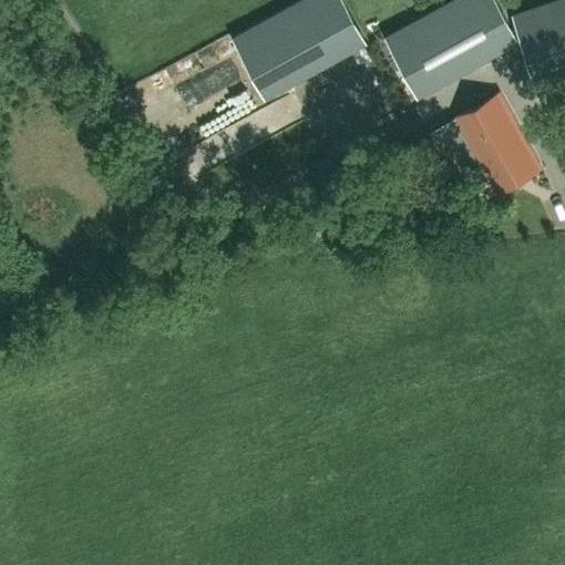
[(338,0),(304,0),(232,39),(264,99),(362,44),(338,0)]
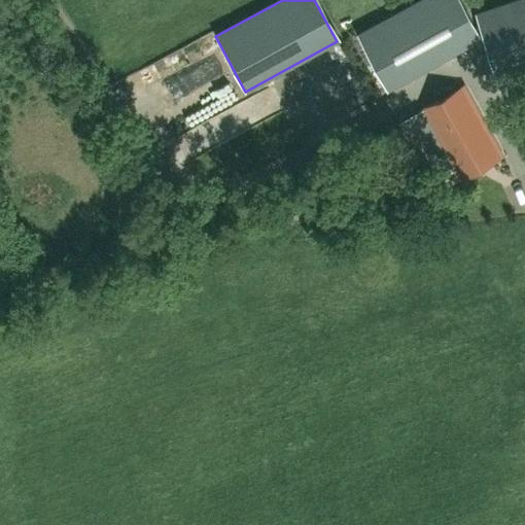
[(421,0),(357,35),(387,91),(479,40),(456,0),(421,0)]
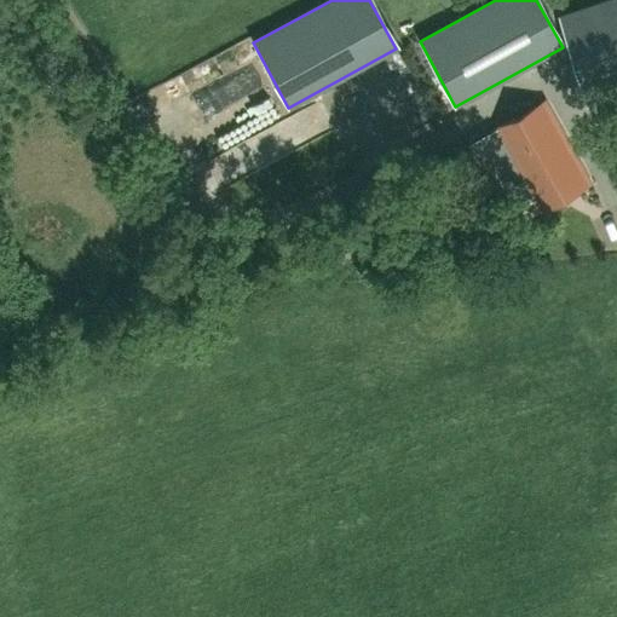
[(616,105),(616,0),(611,0),(558,17),(589,115),(616,105)]
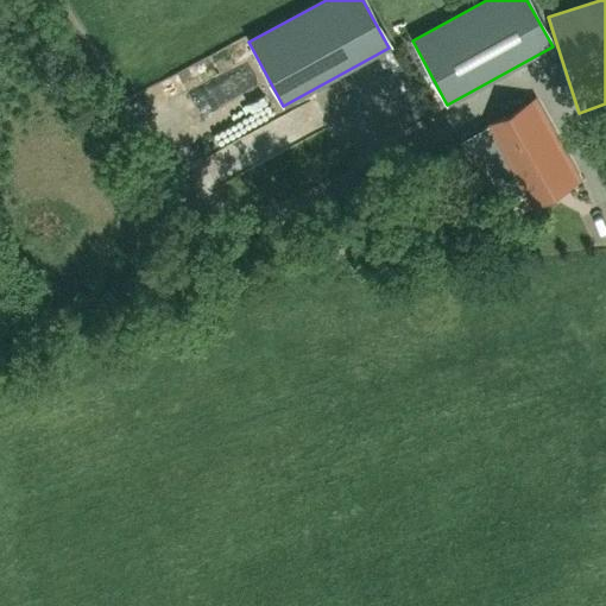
[(219,122),(250,112),(241,86),(209,96),(219,122)]
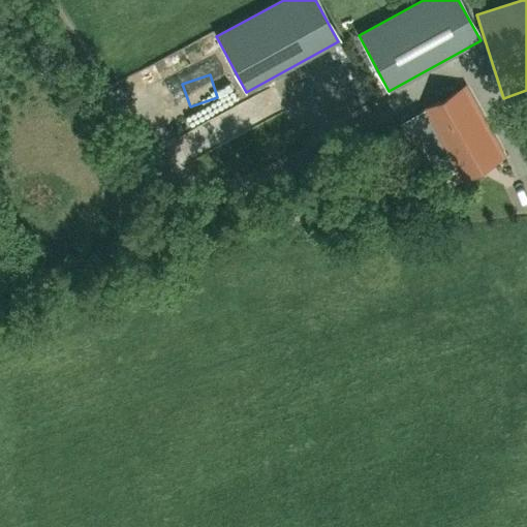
[(133,112),(153,101),(145,87),(126,98),(133,112)]
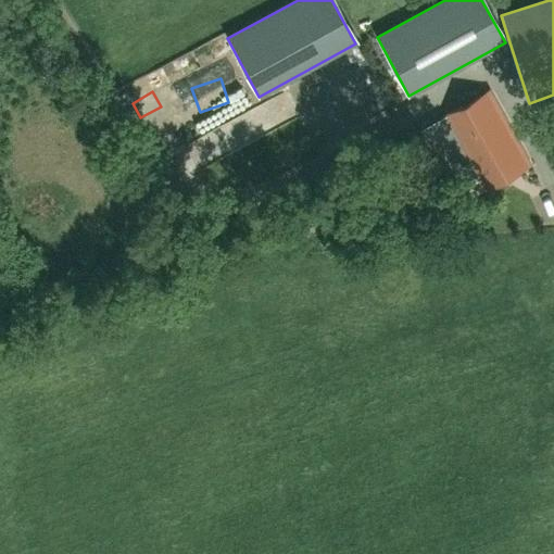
[(489,92),(444,117),(485,190),(529,165),(489,92)]
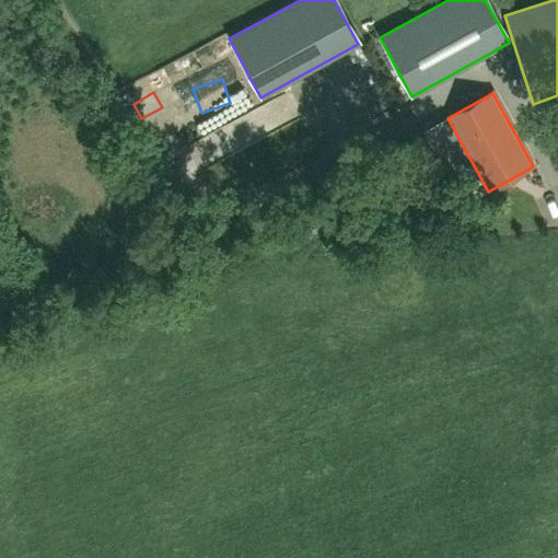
[(223,125),(209,132),(220,153),(234,146),(223,125)]
